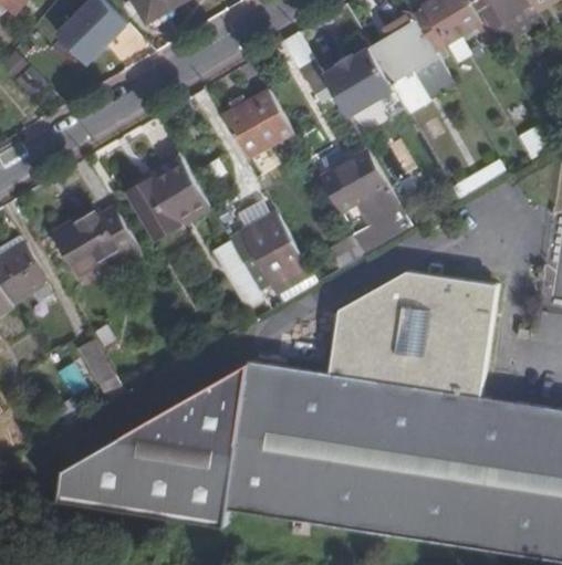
[(0,17),(8,9),(16,16),(28,0),(0,0),(0,17)]
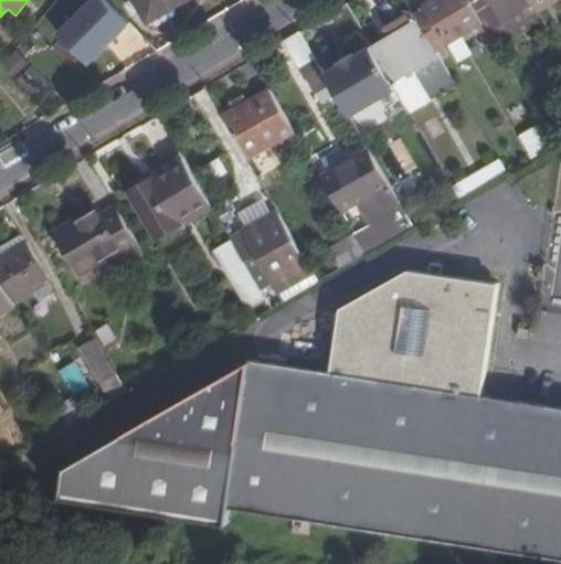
[(127,23),(104,0),(90,0),(57,32),(87,63),(127,23)]
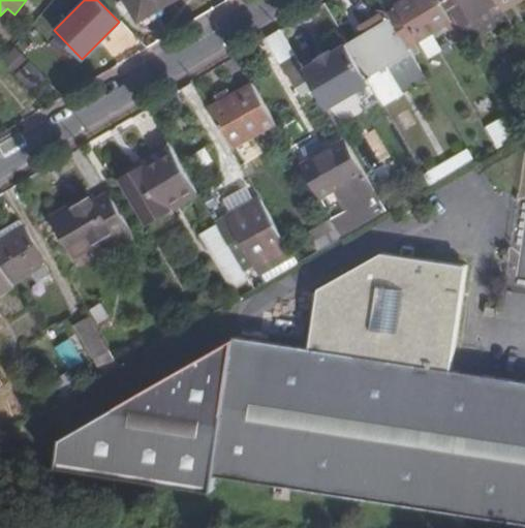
[(126,0),(136,18),(170,0),(126,0)]
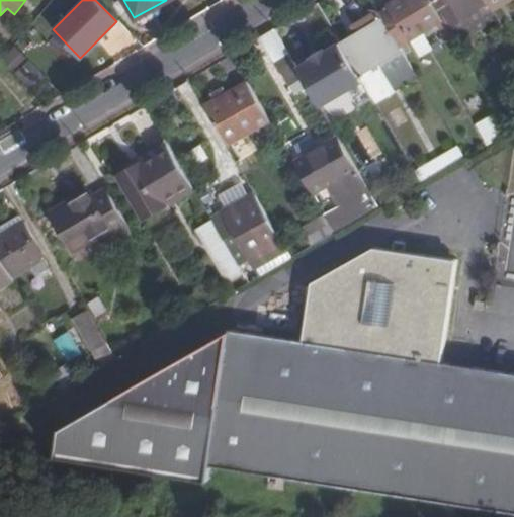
[(435,22),(441,19),(429,0),(394,0),(388,4),(390,8),(379,14),(382,20),(398,45),(423,30),(426,36),(439,28),(435,22)]
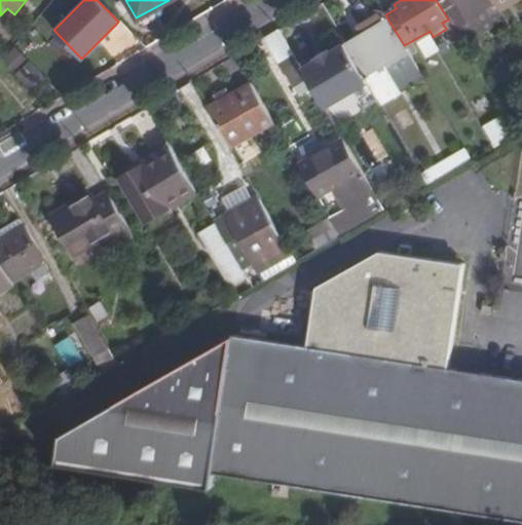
[(460,40),(504,14),(502,13),(494,0),(436,0),(448,20),(460,40)]
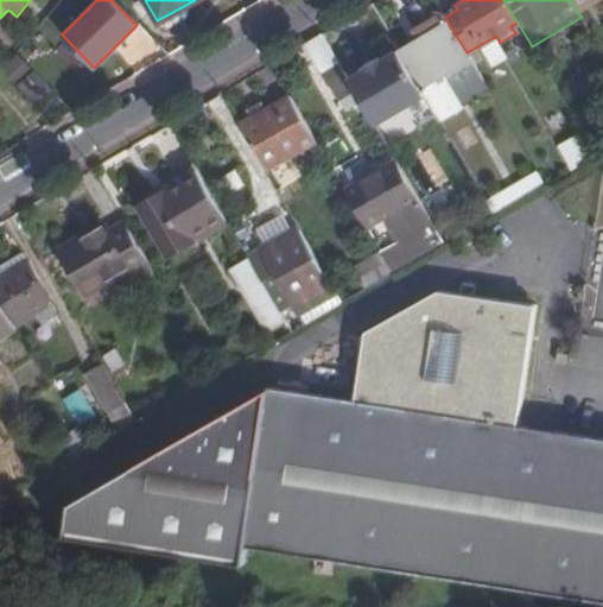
[(602,0),(571,0),(581,16),(602,1),(602,0)]
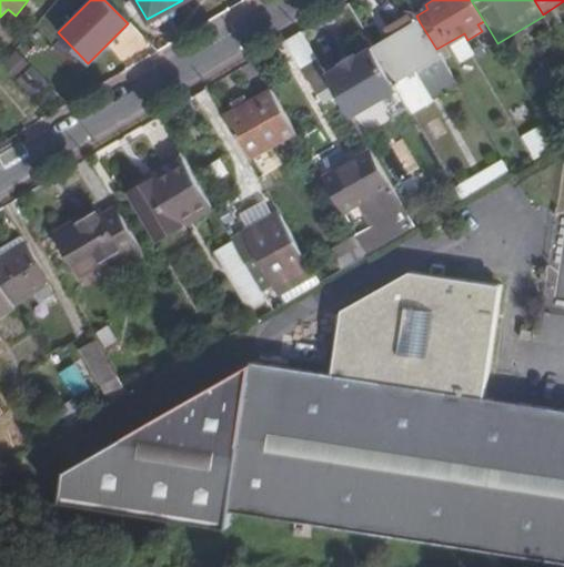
[(383,30),(389,40),(420,22),(416,16),(414,11),(383,30)]
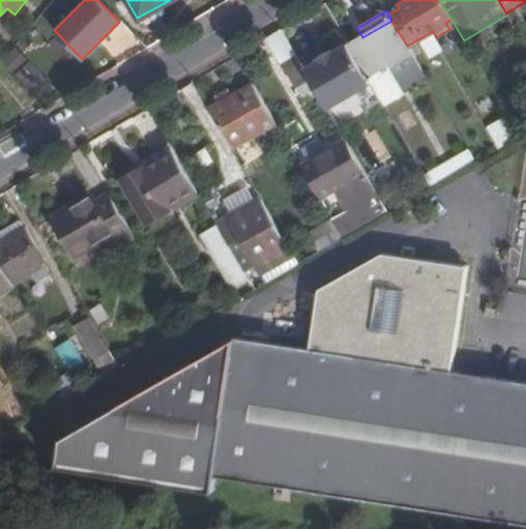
[(382,103),(426,78),(407,46),(391,21),(362,37),(348,47),(371,84),(382,103)]
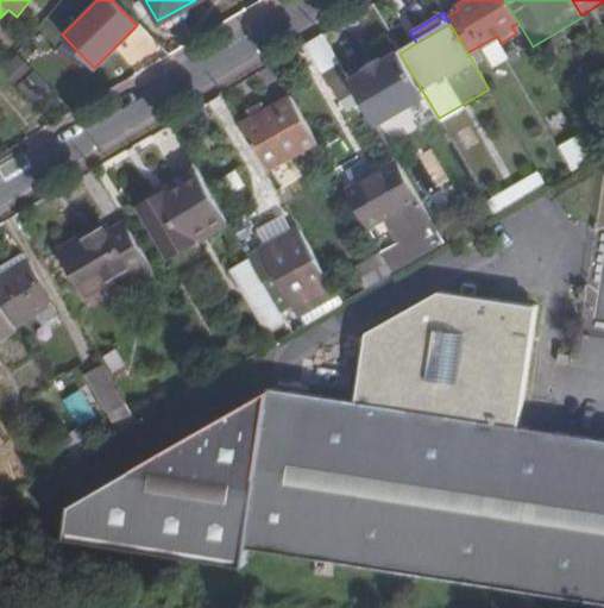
[(375,125),(426,96),(400,54),(398,50),(379,61),(366,69),(347,80),(354,93),(375,125)]
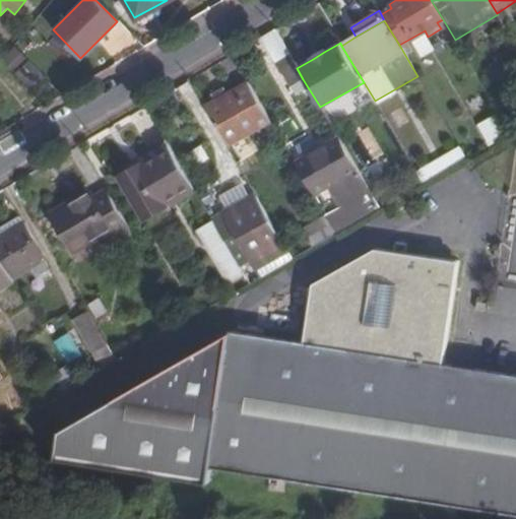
[(23,59),(13,49),(3,59),(12,69),(23,59)]
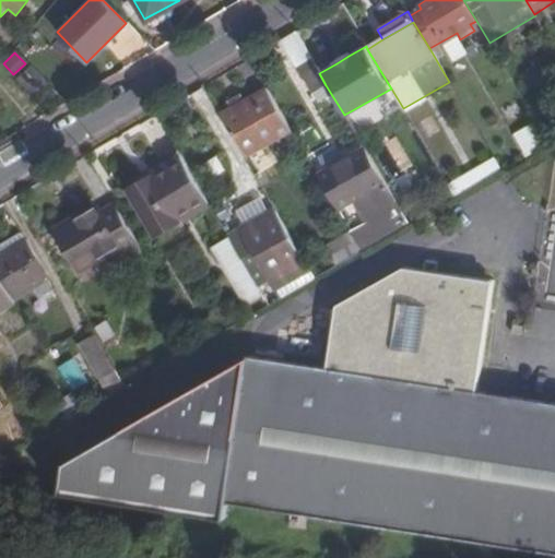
[(334,59),(337,63),(349,56),(346,52),(334,59)]
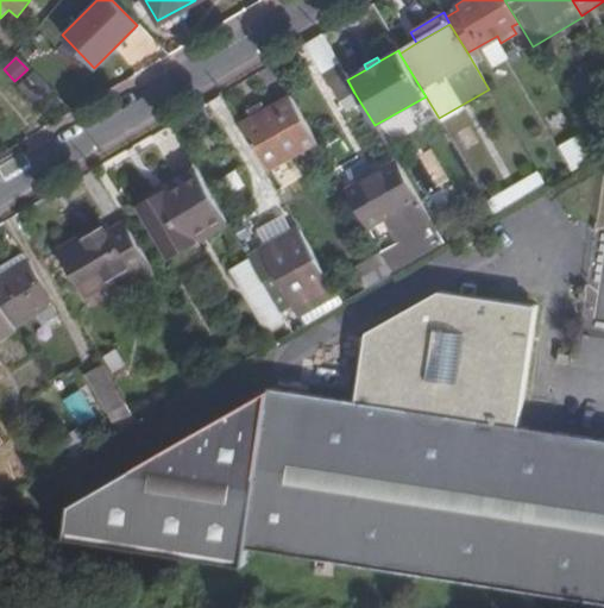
[(337,62),(320,74),(338,104),(354,93),(347,80),(337,62)]
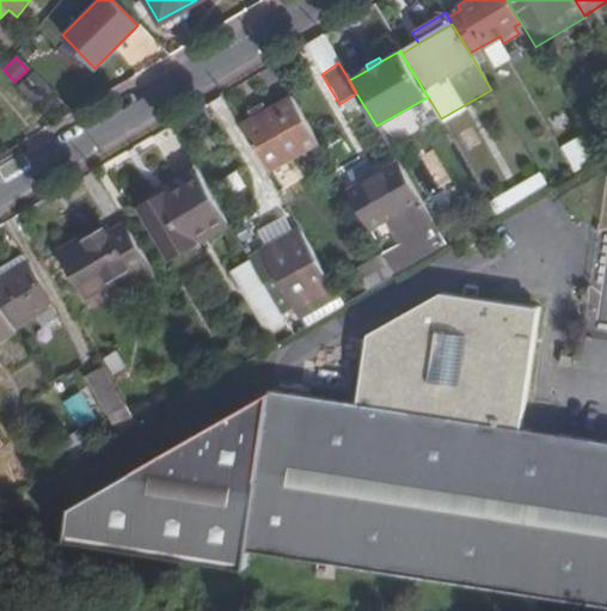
[(26,72),(13,84),(32,104),(46,92),(26,72)]
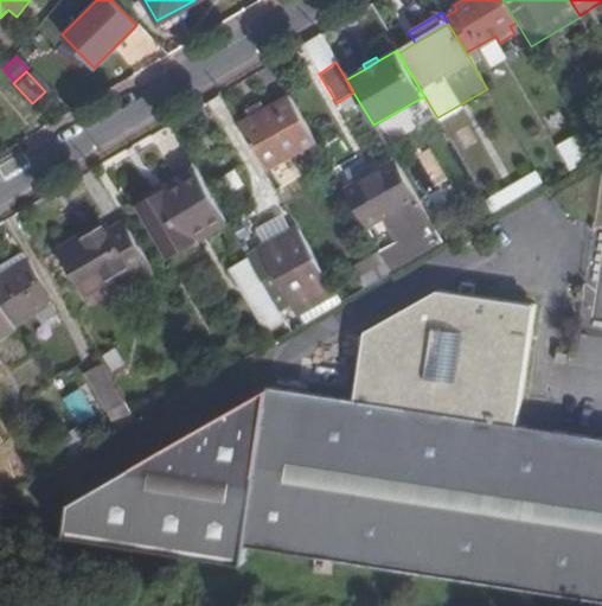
[(264,172),(315,141),(288,96),(237,126),(264,172)]
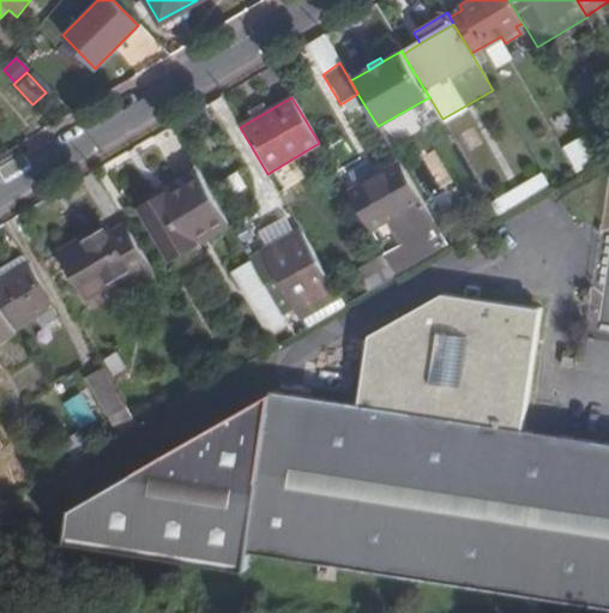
[(573,173),(598,162),(586,136),(561,146),(573,173)]
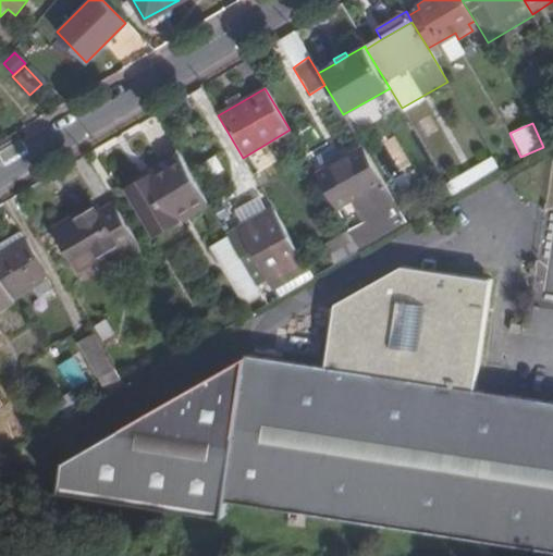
[(407,222),(365,150),(318,177),(339,210),(356,199),(369,222),(352,232),(361,248),(407,222)]
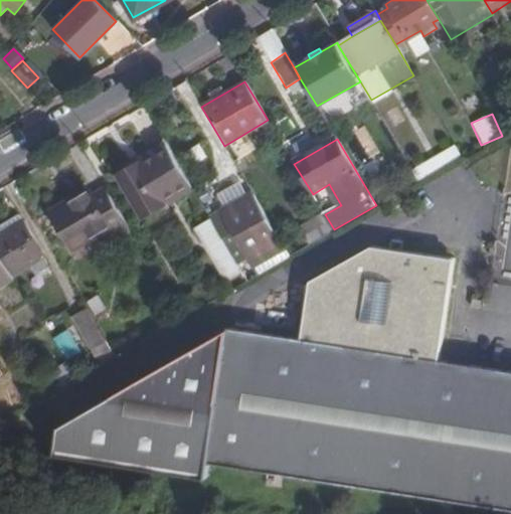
[(222,283),(243,272),(238,264),(210,216),(165,143),(113,175),(141,221),(146,219),(163,247),(191,230),(222,283)]
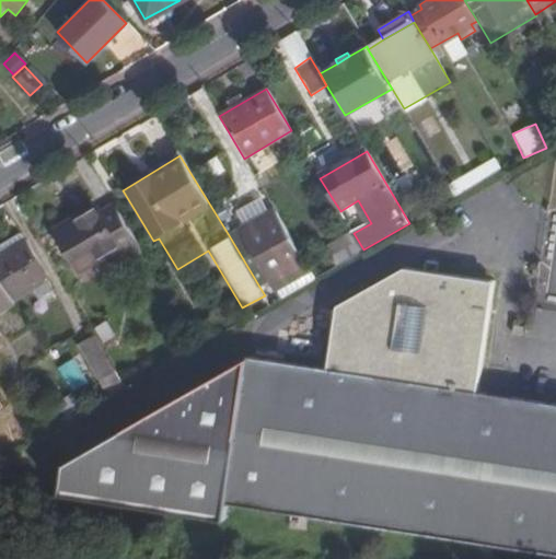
[(264,196),(240,209),(248,226),(274,212),(264,196)]
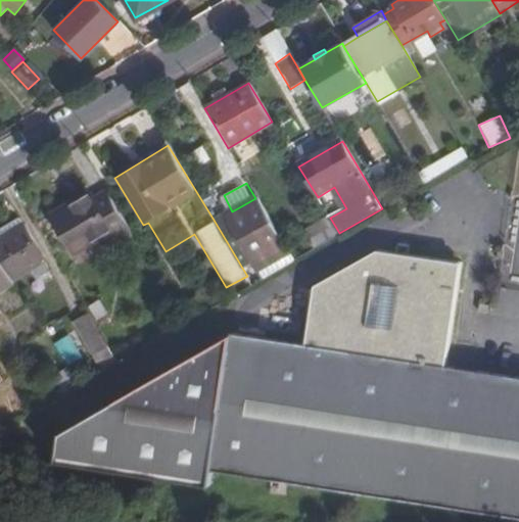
[(115,242),(132,232),(106,191),(93,199),(89,192),(51,214),(74,253),(109,233),(115,242)]
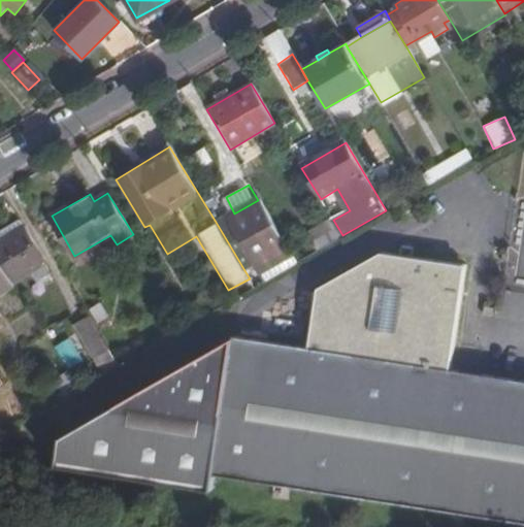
[(288,244),(260,199),(258,200),(234,213),(230,216),(229,213),(216,222),(244,270),(288,244)]
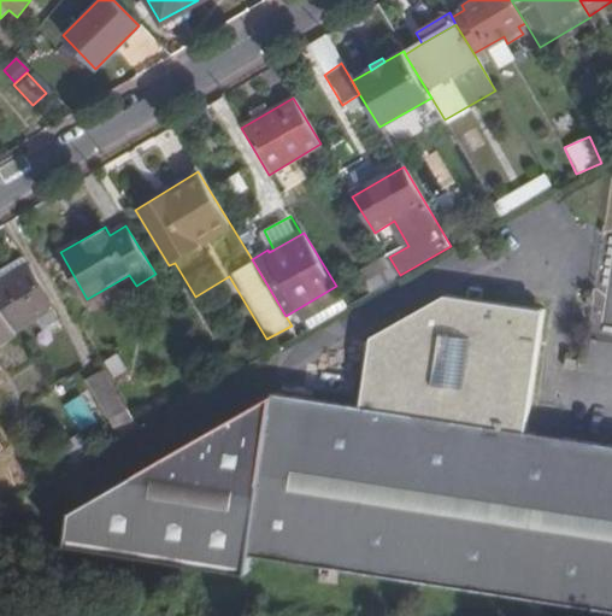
[(0,279),(1,281),(25,265),(21,258),(0,270),(0,279)]
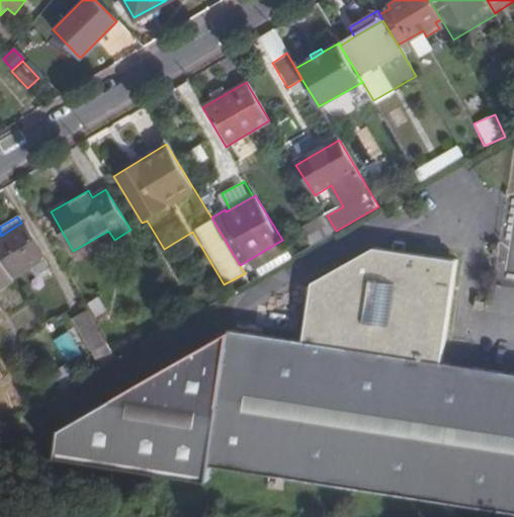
[(321,220),(300,225),(304,241),(325,235),(321,220)]
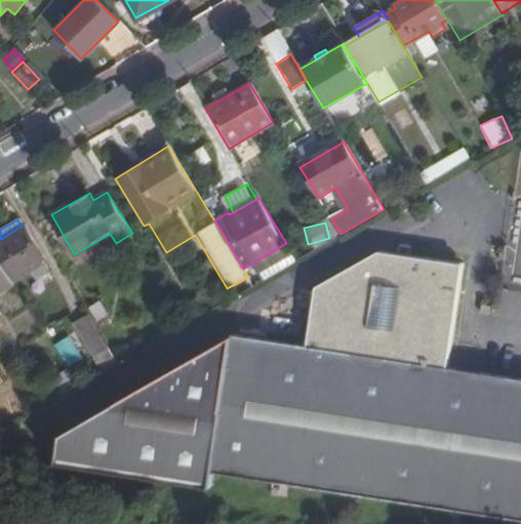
[(1,239),(0,239),(0,262),(11,280),(43,262),(22,226),(1,239)]
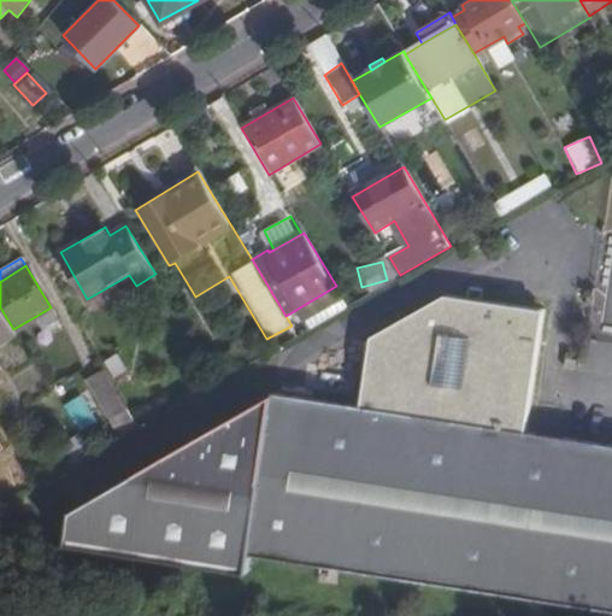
[(476,292),(463,289),(462,299),(475,300),(476,292)]
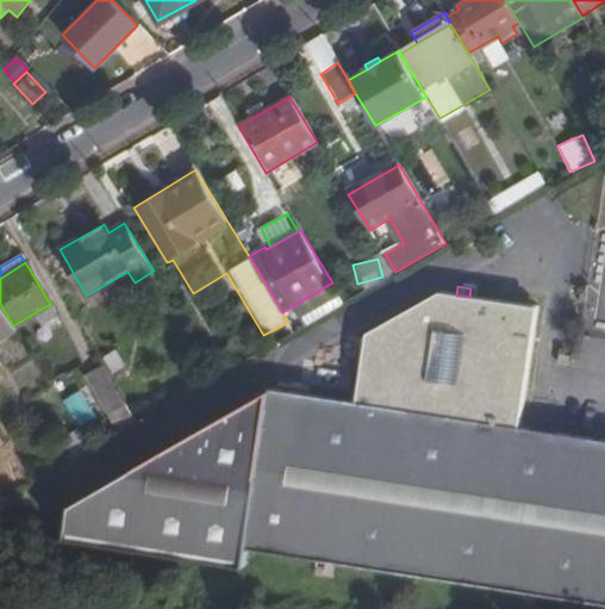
[(434,292),(361,331),(350,402),(266,390),(241,547),(604,604),(604,440),(513,427),(532,308),(469,297),(456,296),(434,292)]
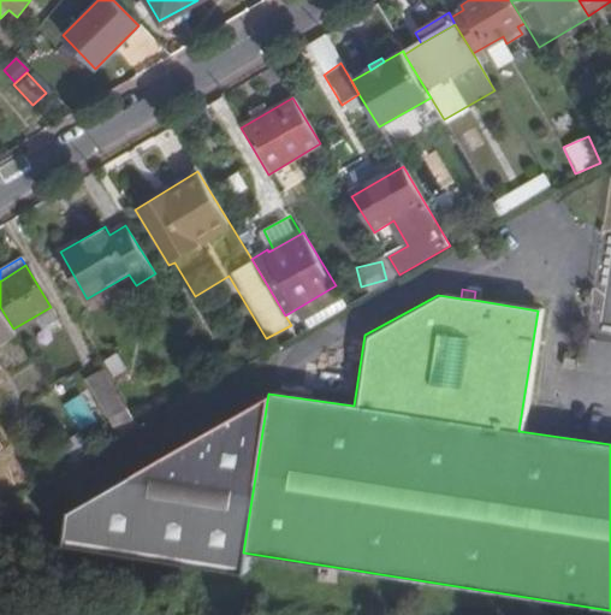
[(0,347),(17,336),(13,329),(0,307),(0,347)]
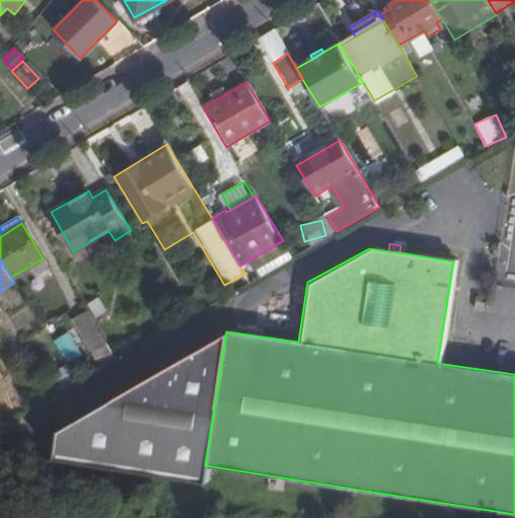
[(108,346),(90,315),(77,322),(95,354),(108,346)]
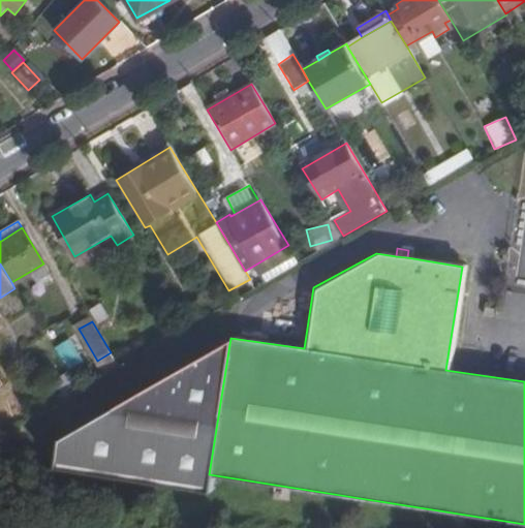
[(69,339),(55,345),(65,369),(80,363),(69,339)]
